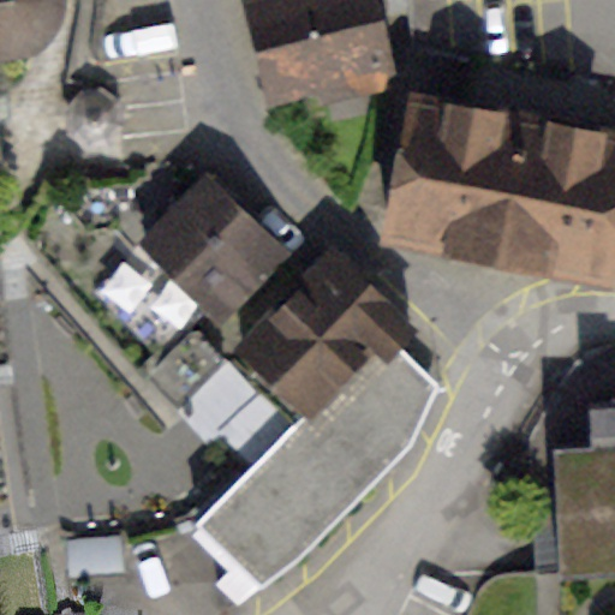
[(0,0),(0,59),(31,58),(49,33),(55,13),(52,0),(0,0)]
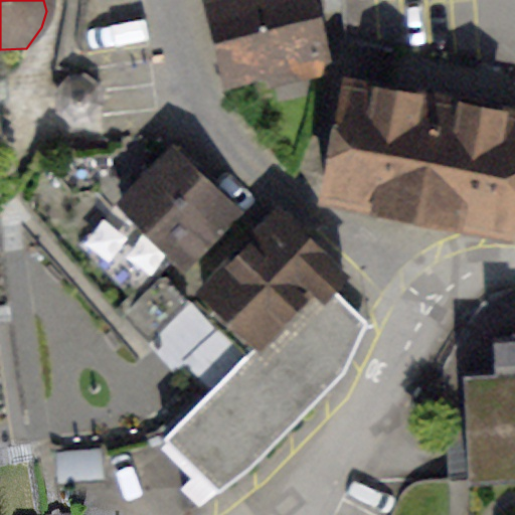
[(327,59),(314,0),(211,0),(227,79),(327,59)]
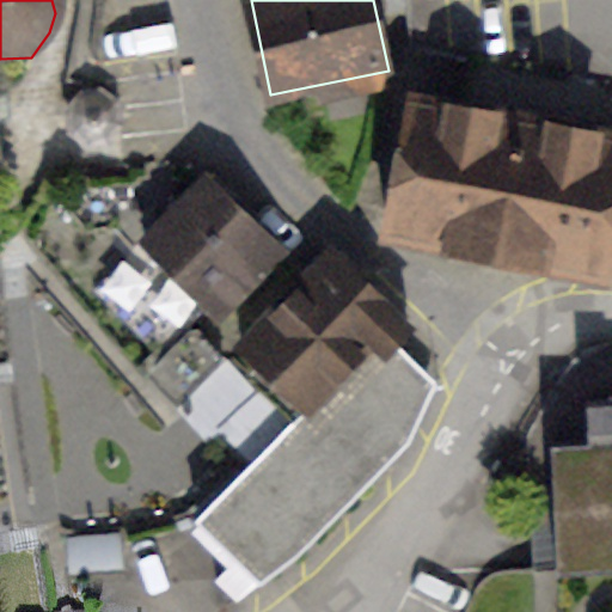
[(384,234),(604,274),(611,230),(611,134),(416,96),(384,234)]
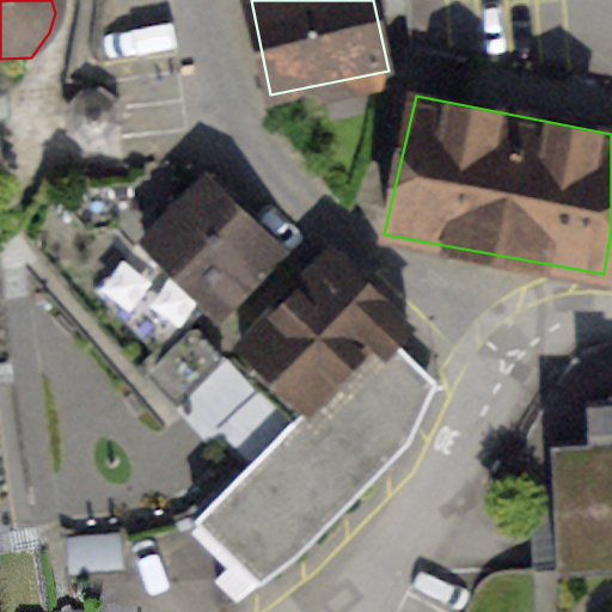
[(207,304),(221,317),(282,252),(204,178),(126,261),(189,323),(207,304)]
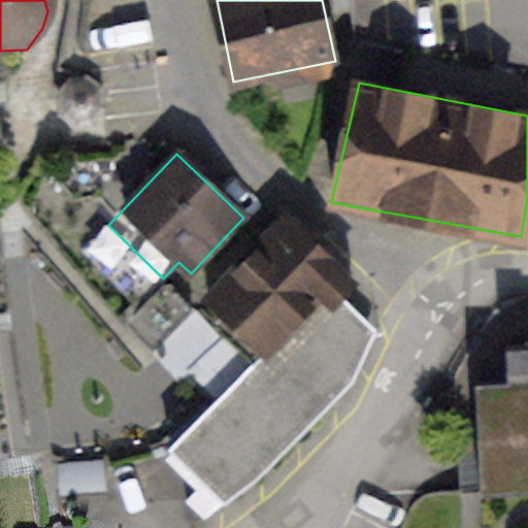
[(169,448),(224,501),(259,477),(353,378),(368,341),(350,323),(331,303),(352,283),(287,218),(153,350),(211,409),(169,448)]
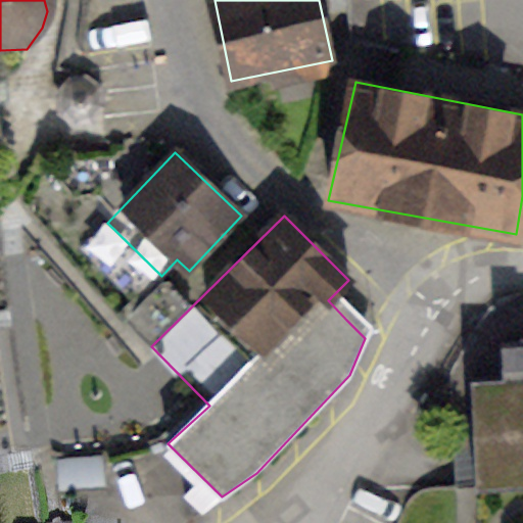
[(503,394),(474,397),(475,494),(522,491),(522,363),(501,365),(503,394)]
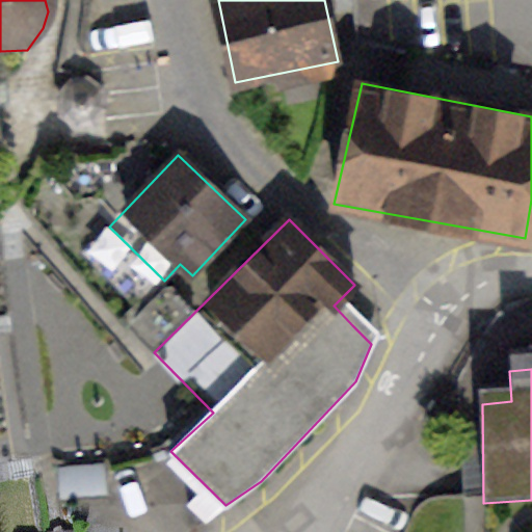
All buildings are outlined.
